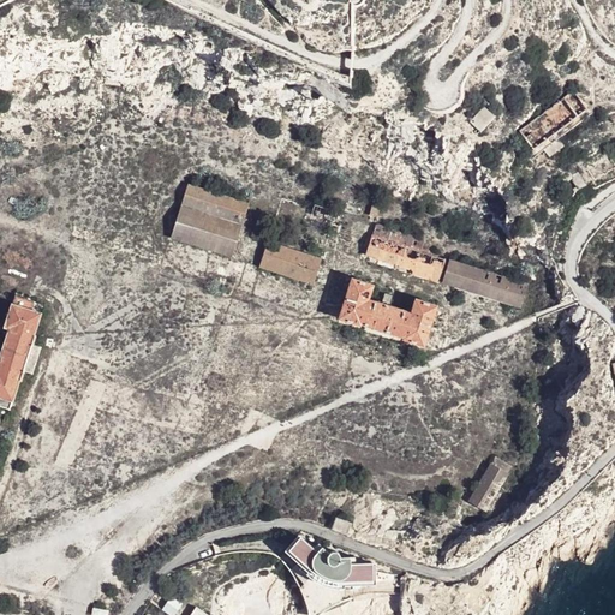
[(484,107),(470,123),(481,135),(496,119),(484,107)]
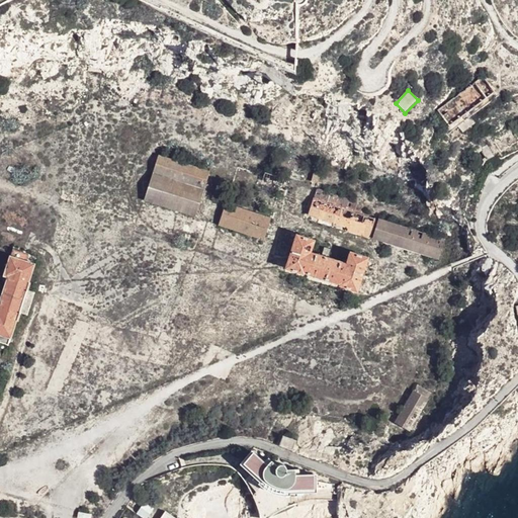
[(209,172),(159,156),(146,198),(196,214),(209,172)]
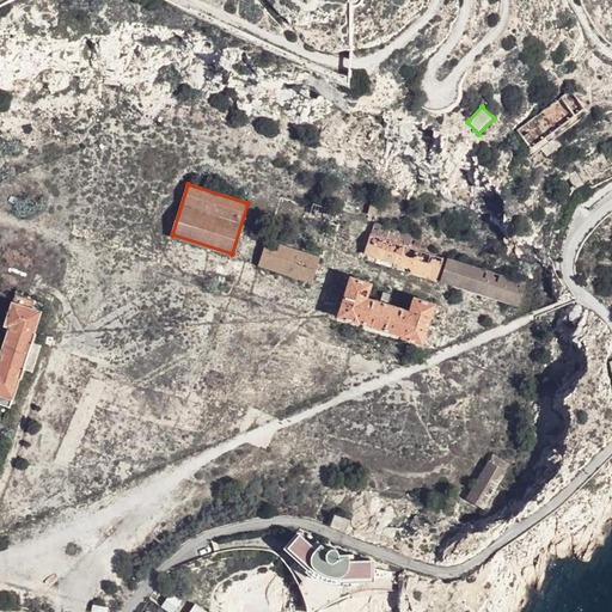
[(391,227),(375,222),(363,256),(435,280),(444,258),(386,238),(391,227)]
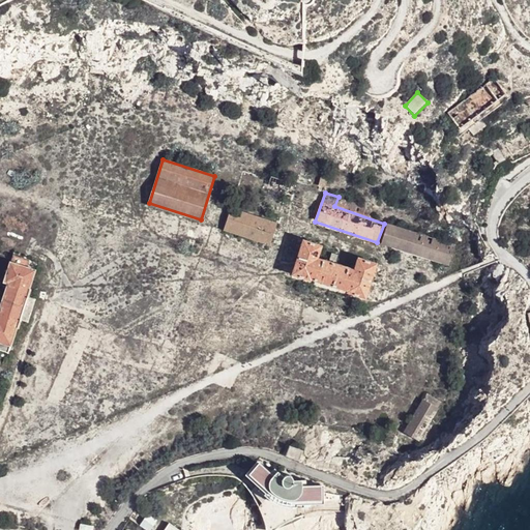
[(278,223),(230,207),(222,230),(271,246),(278,223)]
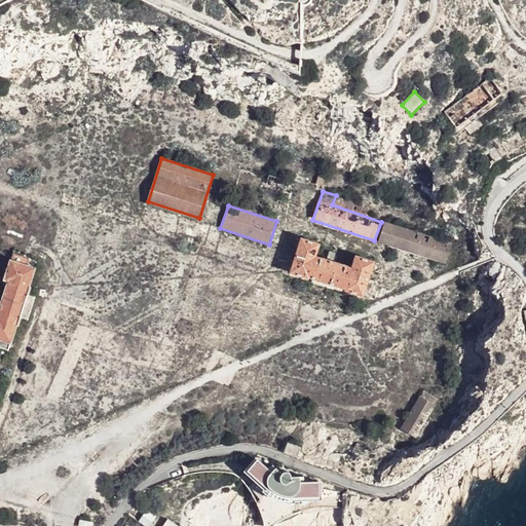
[(451,245),(385,223),(379,242),(444,264),(451,245)]
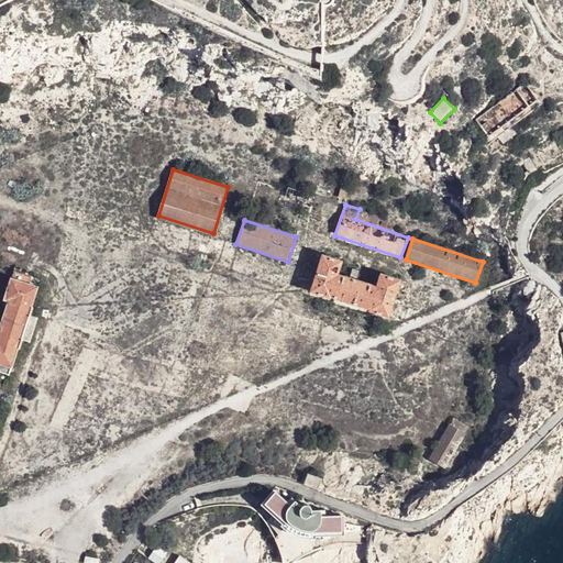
[(344,261),(324,254),(312,294),(387,318),(400,278),(377,272),(373,284),(341,274),(344,261)]
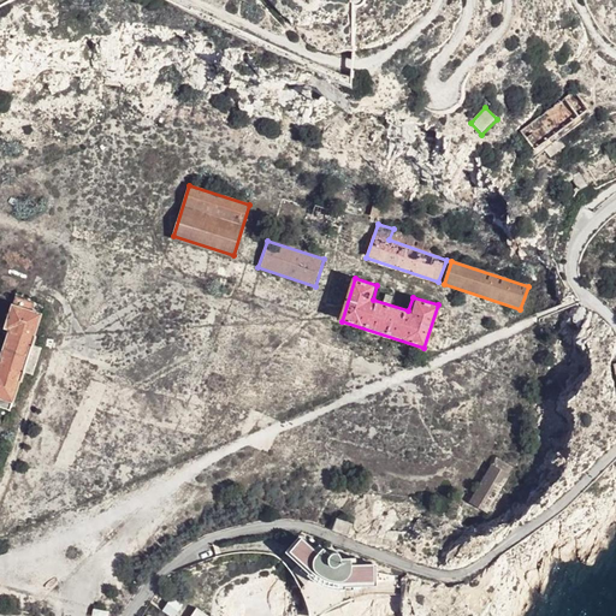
[(0,394),(16,398),(25,369),(31,372),(39,349),(28,345),(39,312),(16,303),(6,331),(13,332),(1,368),(0,367),(0,394)]
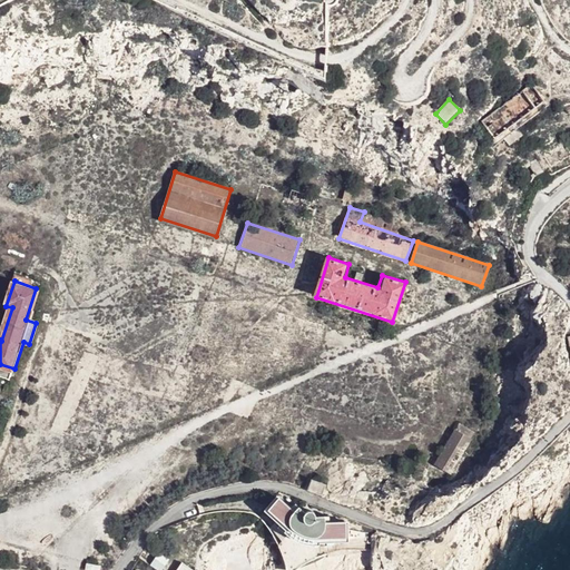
[(474,439),(454,429),(434,464),(454,475),(474,439)]
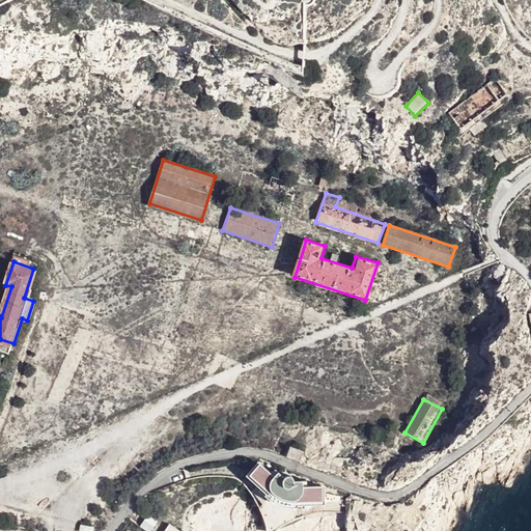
[(303,450),(289,446),(285,457),(299,462),(303,450)]
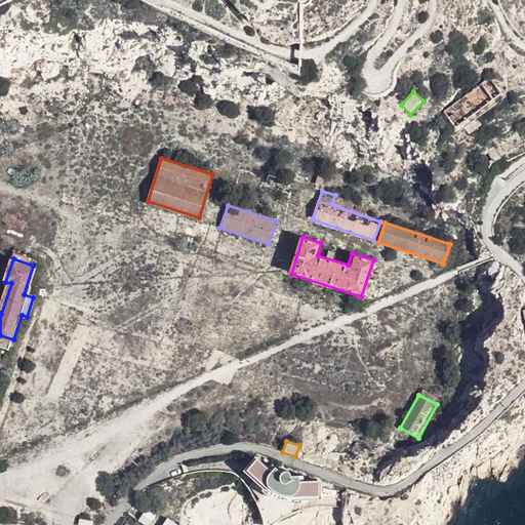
[(273,471),(256,457),(243,471),(247,476),(254,481),(259,487),(264,490),(263,492),(268,495),(271,498),(276,500),(282,502),(289,503),(294,502),(294,501),(298,500),(301,500),(309,499),(321,500),(321,480),(305,481),(304,476),(291,477),(290,473),(287,471),(285,469),(282,468),(280,468),(279,471),(275,468),(273,471)]
